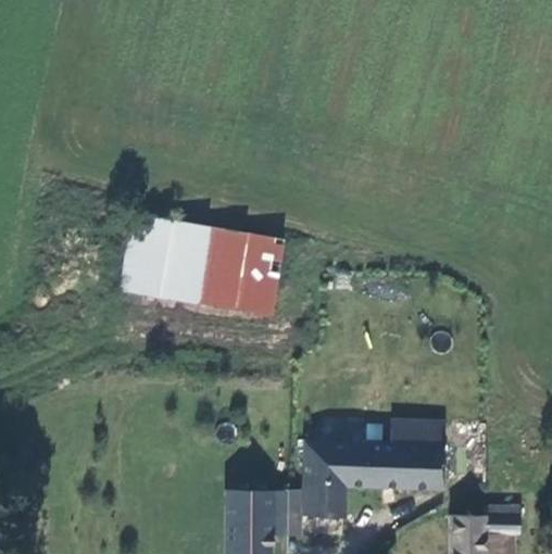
[(271,313),(283,238),(130,215),(118,290),(271,313)]
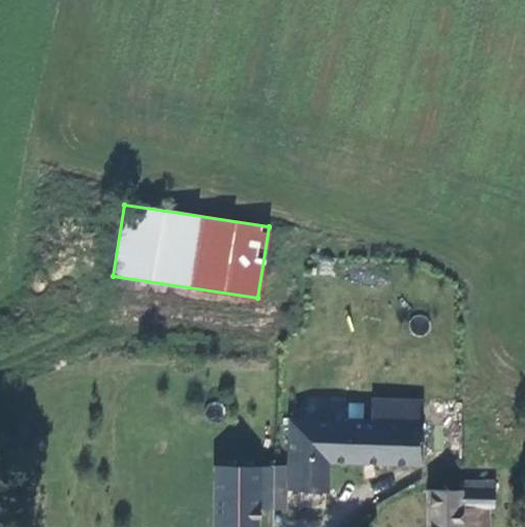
[(372,422),(289,421),(289,467),(288,490),(328,491),(329,463),(422,464),(423,397),(372,397),(372,422)]
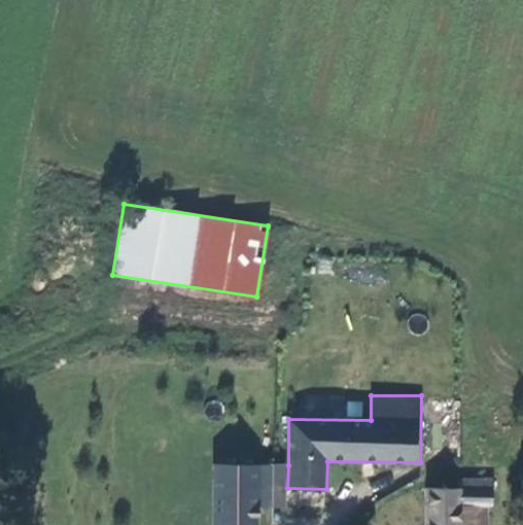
[(219,524),(220,464),(112,462),(110,524),(219,524)]
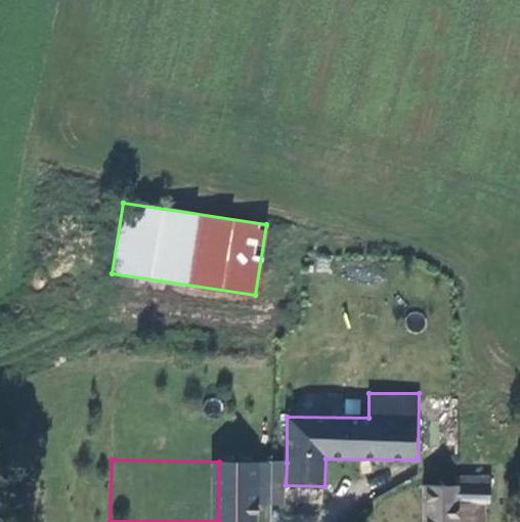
[(258,521),(258,501),(259,462),(219,462),(218,521),(258,521)]
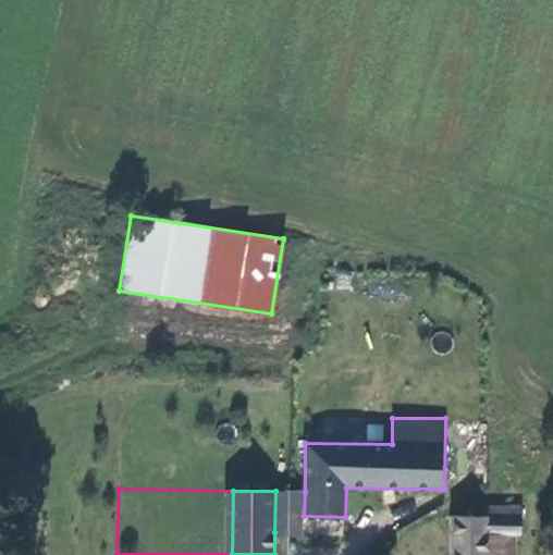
[(304,532),(304,516),(305,492),(275,491),(274,532),(304,532)]
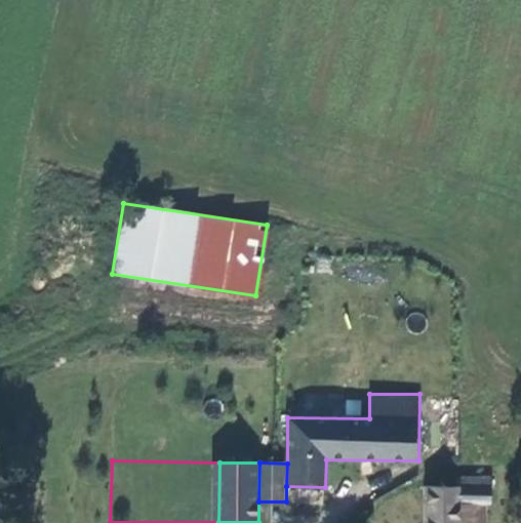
[(457,477),(457,486),(492,486),(492,477),(457,477)]
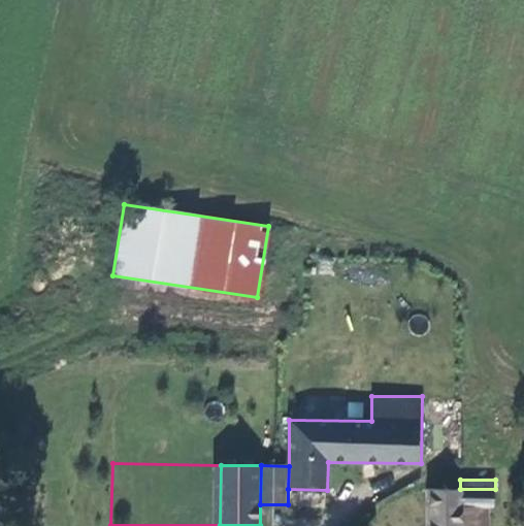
[(431,489),(430,525),(463,525),(464,505),(495,506),(495,489),(460,489),(431,489)]
